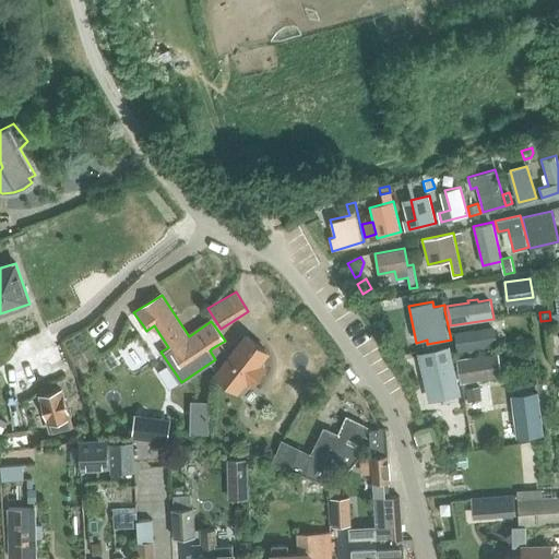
[(454,333),(458,354),(497,347),(495,326),(454,333)]
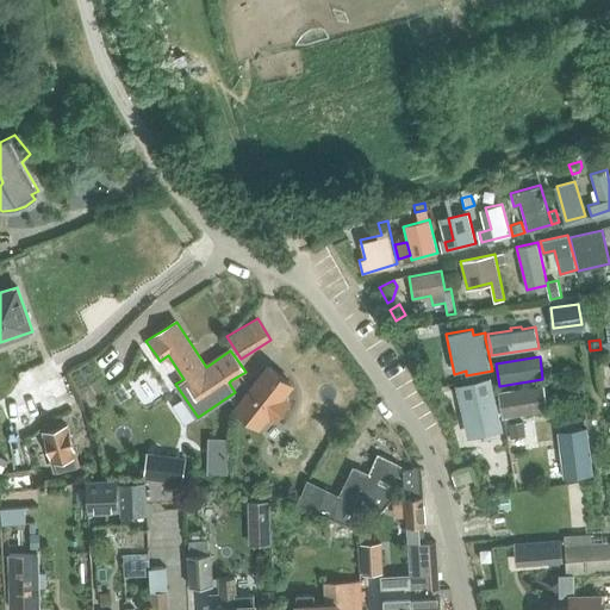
[(236,409),(247,417),(259,427),(269,414),(277,418),(290,402),(282,396),(292,384),(269,366),(249,392),(244,398),(236,409)]
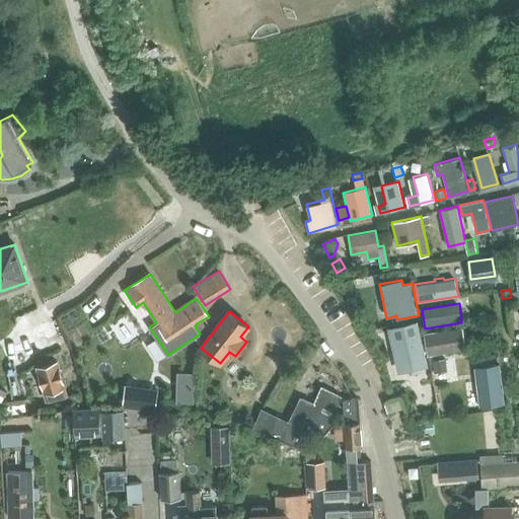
[(423,348),(417,320),(389,326),(391,332),(390,334),(398,363),(399,372),(429,366),(423,348)]
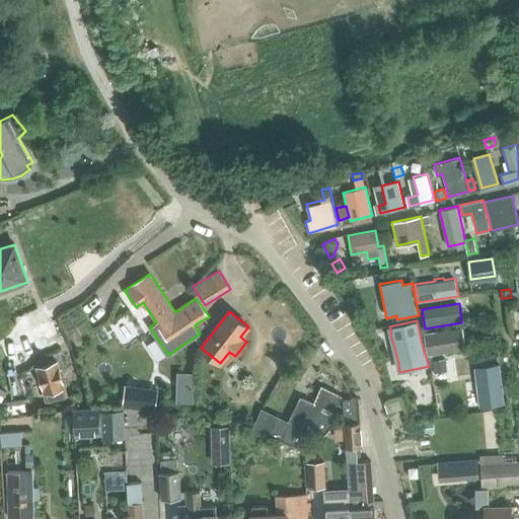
[(423,334),(427,356),(465,350),(461,327),(423,334)]
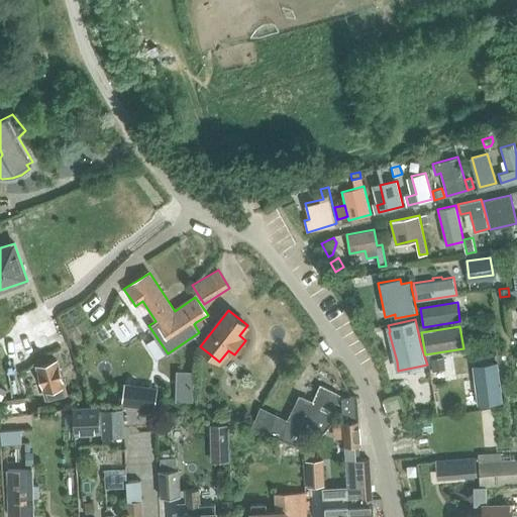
[(68,394),(58,358),(34,366),(44,401),(68,395),(68,394)]
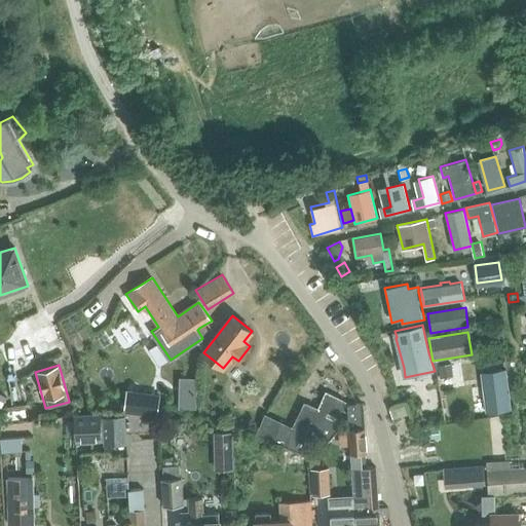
[(511,410),(504,369),(480,372),(486,413),(511,410)]
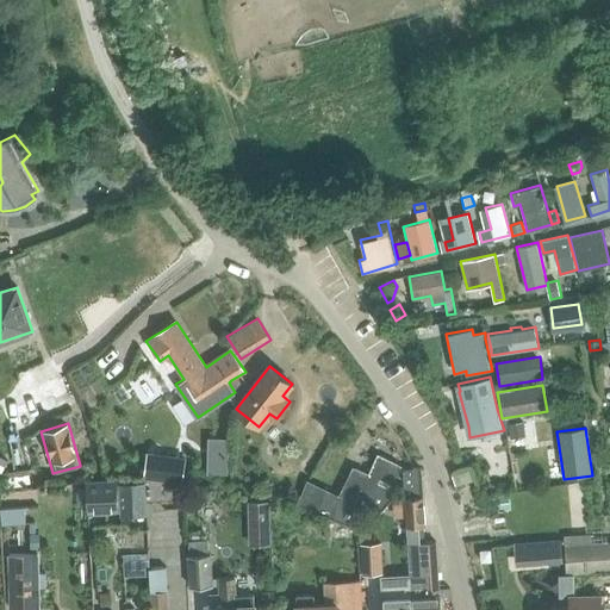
[(520,430),(506,434),(509,447),(523,444),(520,430)]
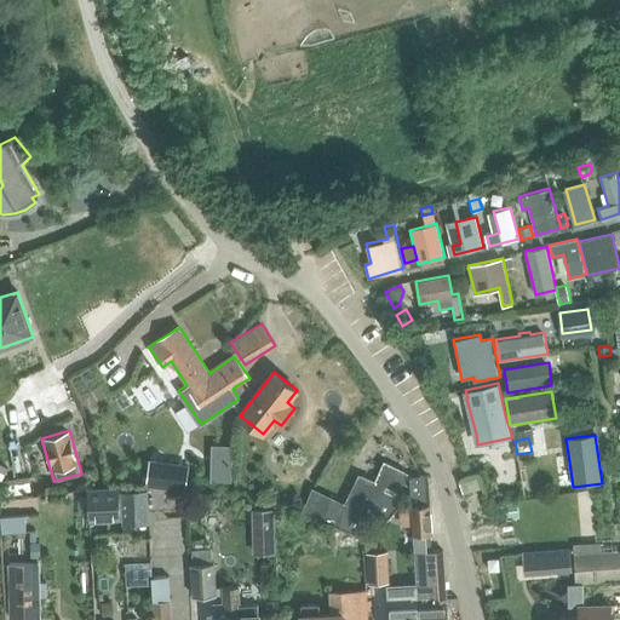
[(211,443),(211,481),(231,481),(231,443),(211,443)]
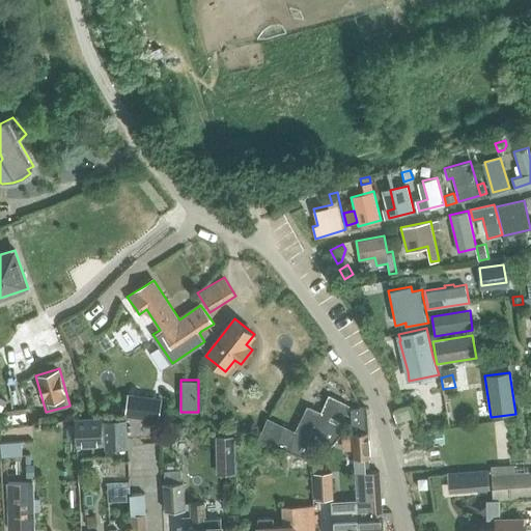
[(129,393),(126,414),(157,418),(160,397),(129,393)]
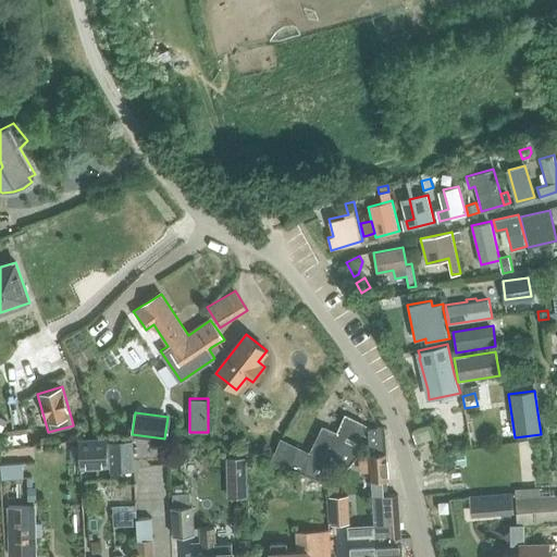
[(361,440),(367,430),(346,417),(343,416),(336,432),(321,425),(310,453),(296,446),(287,467),(319,481),(329,459),(346,468),(367,443),(361,440)]
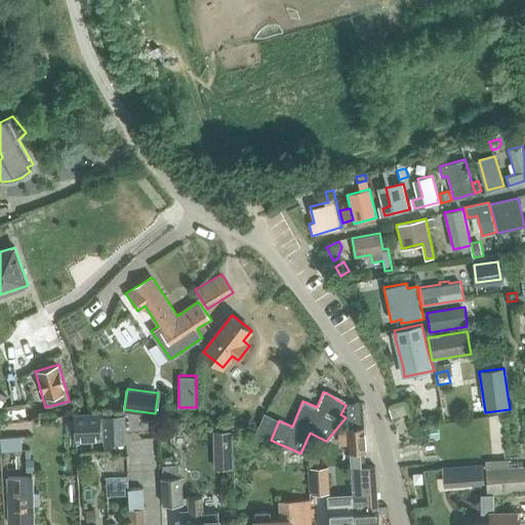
[(69,400),(69,401),(71,409),(80,407),(78,398),(69,400)]
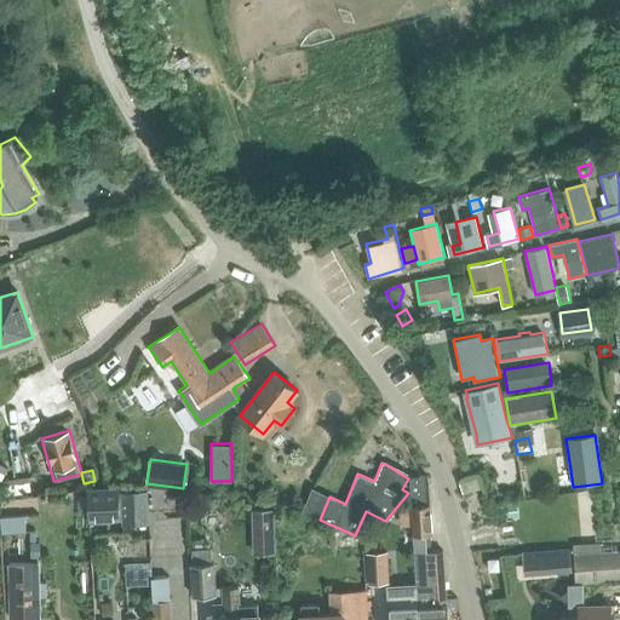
[(414,534),(415,552),(431,551),(432,534),(431,504),(429,476),(411,478),(412,506),(414,534)]
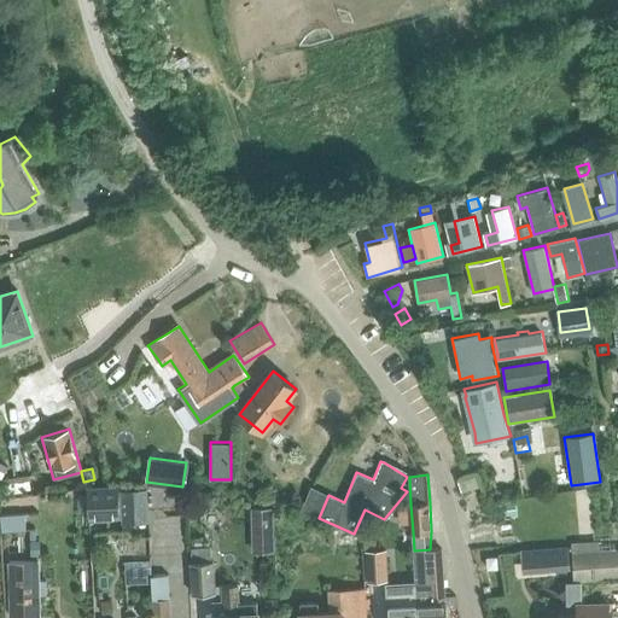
[(86,487),(87,519),(120,518),(118,485),(86,487)]
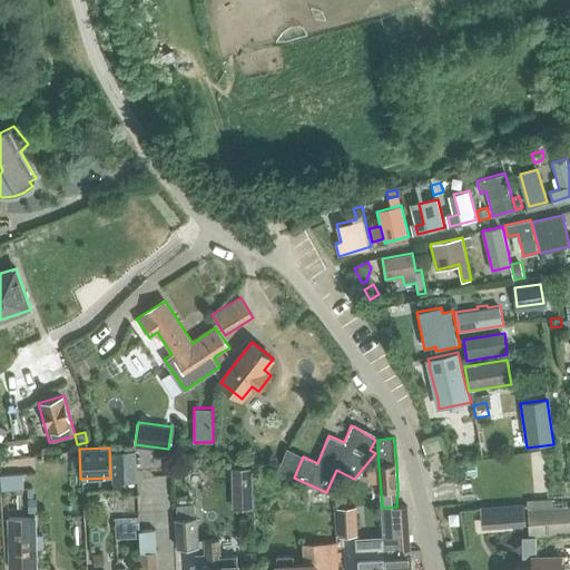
[(277,471),(294,478),(303,457),(286,450),(277,471)]
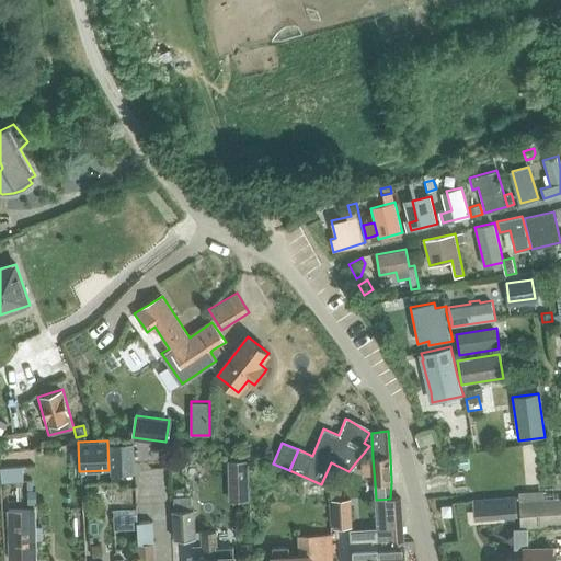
[(111,445),(112,474),(136,473),(133,445),(111,445)]
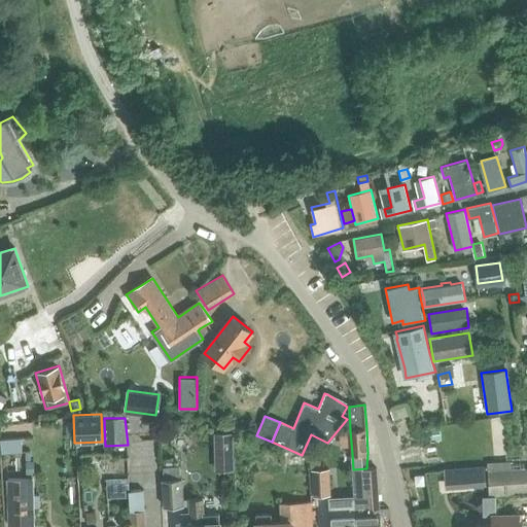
[(438,429),(427,431),(429,442),(441,440),(438,429)]
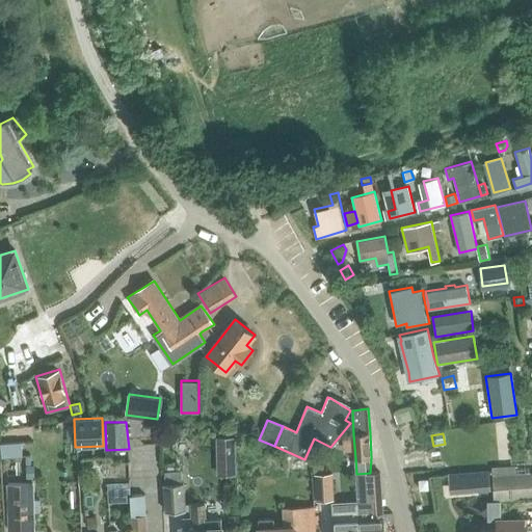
[(234,436),(216,437),(217,451),(235,450),(234,436)]
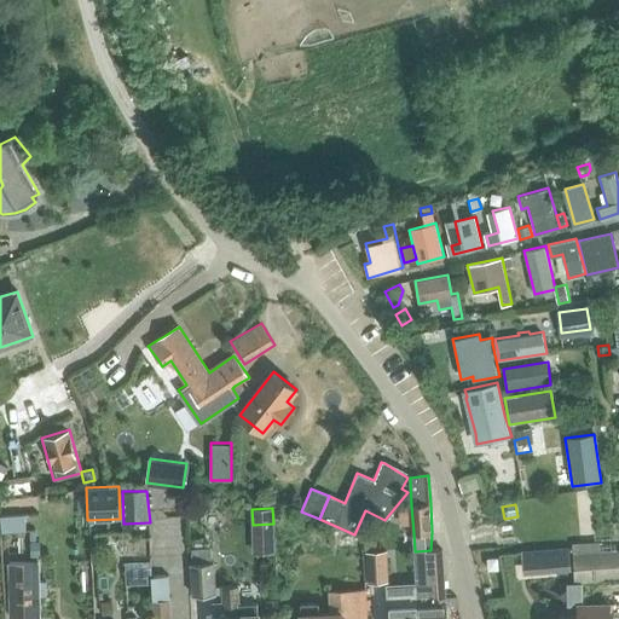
[(25,514),(3,515),(3,531),(27,530),(25,514)]
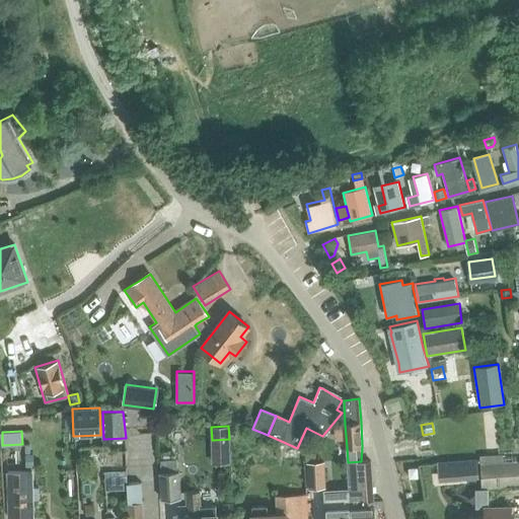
[(480,455),(482,476),(483,488),(518,486),(518,462),(518,453),(480,455)]
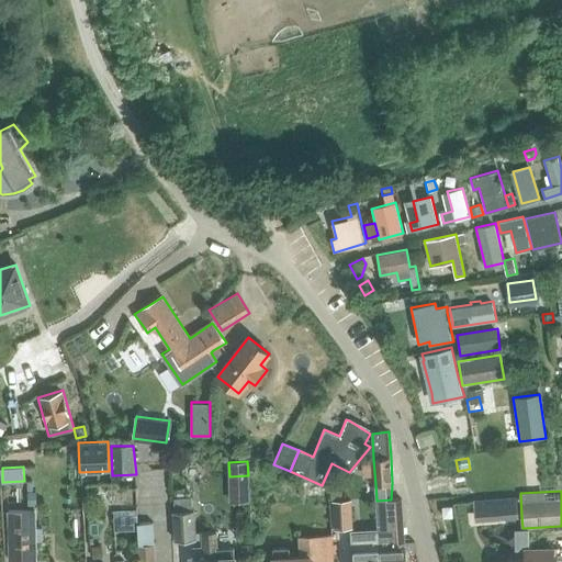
[(190,557),(190,561),(234,561),(234,558),(216,559),(215,550),(217,550),(216,531),(194,532),(193,510),(191,510),(190,497),(172,498),(173,512),(171,512),(172,541),(201,540),(201,549),(203,549),(203,557),(190,557)]
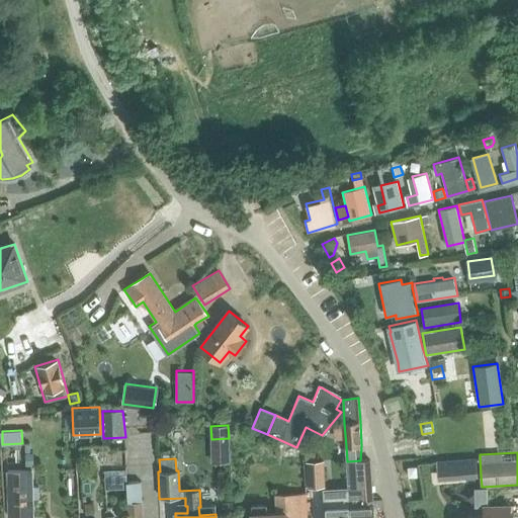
[(348,489),(349,506),(349,517),(374,517),(374,504),(371,459),(360,460),(347,461),(348,489)]
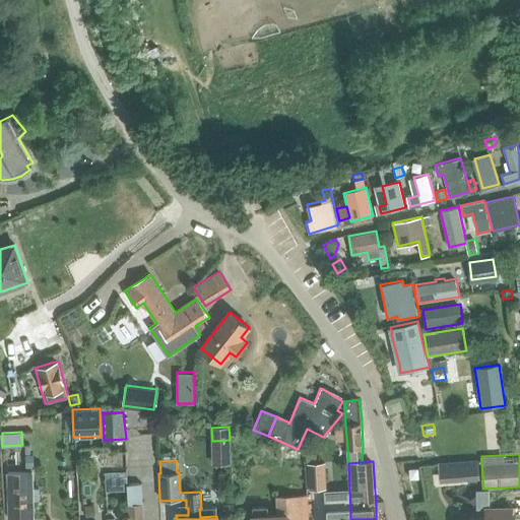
[(307,464),(308,489),(325,488),(324,463),(307,464)]
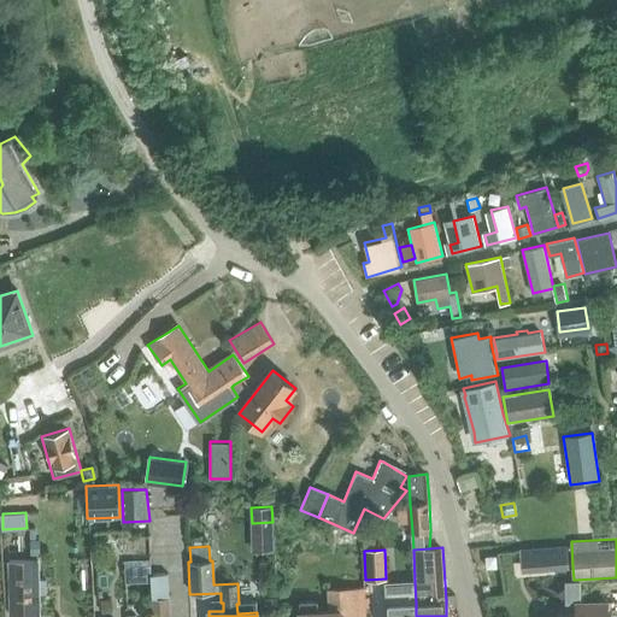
[(485,557),(486,568),(495,568),(494,556),(485,557)]
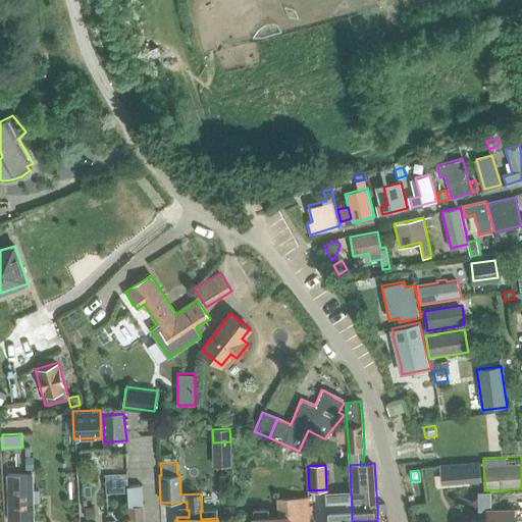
[(34,475),(7,474),(9,521),(34,520),(34,475)]
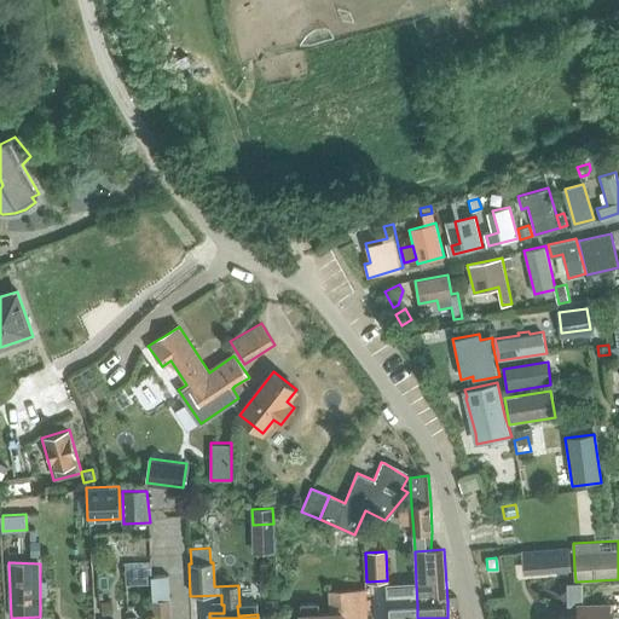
[(171,618),(169,576),(150,576),(151,618),(171,618)]
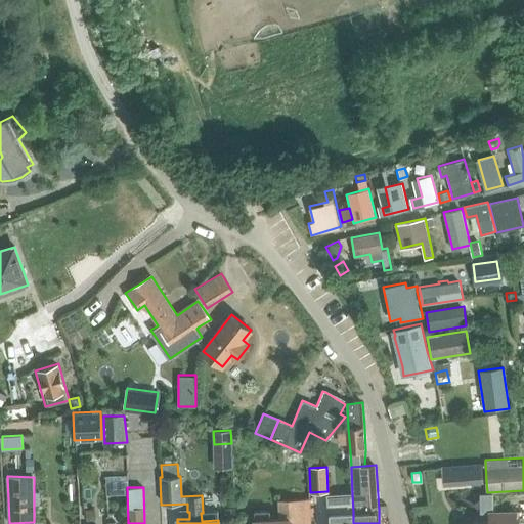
[(351,498),(328,499),(329,518),(328,518),(328,523),(353,523),(353,512),(352,497),(351,497),(351,498)]
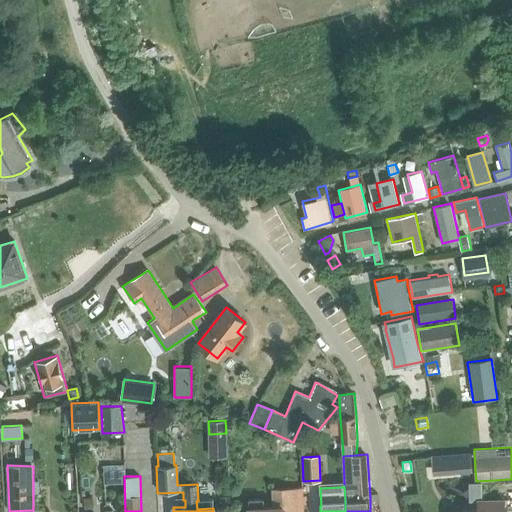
[(302,511),(301,489),(272,491),(273,508),(264,509),(263,499),(247,500),(247,511),(302,511)]
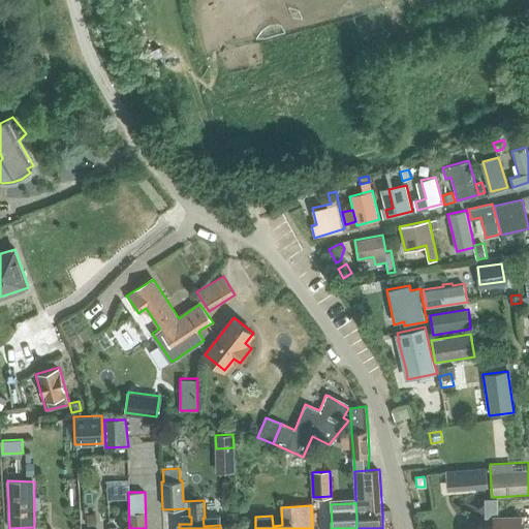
[(520,528),(520,517),(493,518),(494,528),(470,528),(520,528)]
